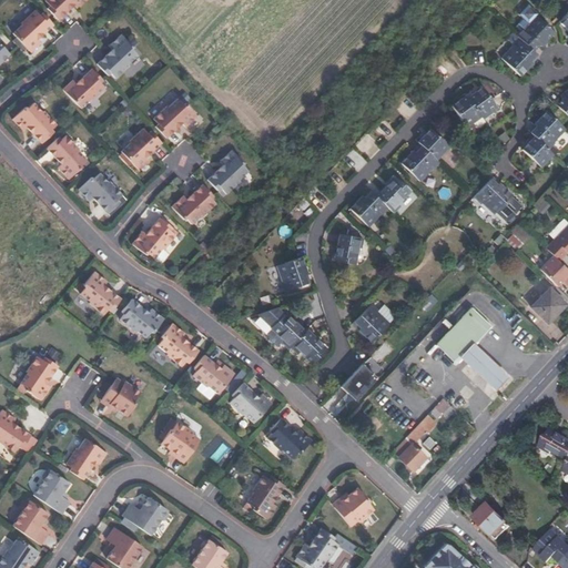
[(77,8),(84,0),(46,0),(50,4),(48,7),(59,19),(74,4),(77,8)]
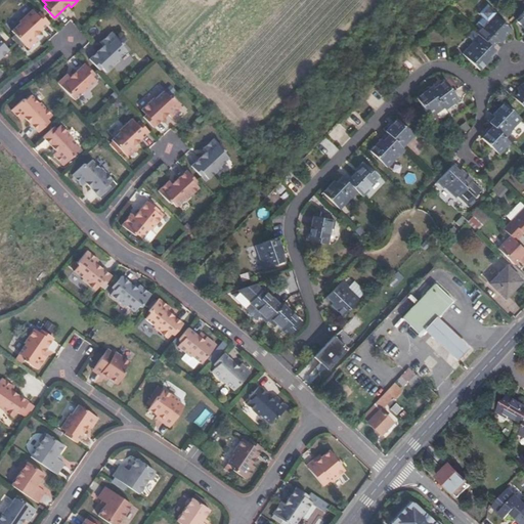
[(484,27),(486,28),(496,16),(494,15),(496,13),(487,4),(478,13),(483,17),(479,22),(484,27)]
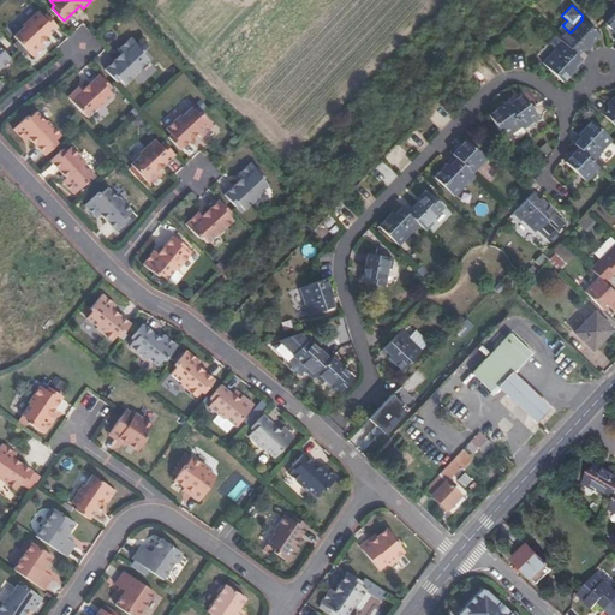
[(41,41),(58,25),(46,13),(43,16),(37,10),(23,24),(24,25),(13,35),(21,41),(18,43),(31,58),(45,46),(41,41)]
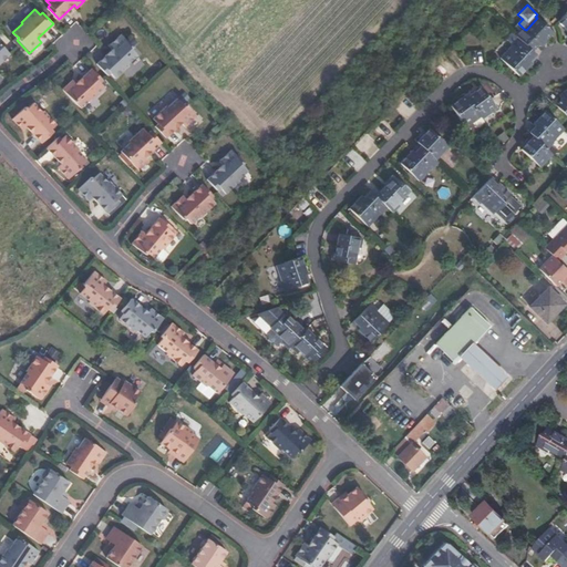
[(540,45),(554,32),(538,17),(537,18),(526,30),(524,29),(516,37),(532,51),(538,44),(540,45)]
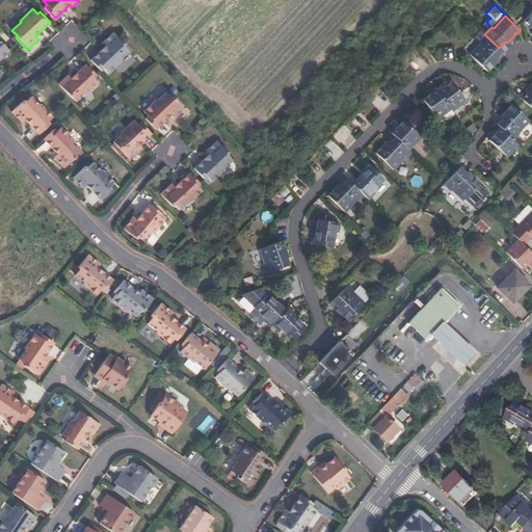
[(487,72),(499,59),(494,54),(499,48),(484,34),(480,30),(475,35),(480,42),(479,42),(480,43),(470,55),(487,72)]
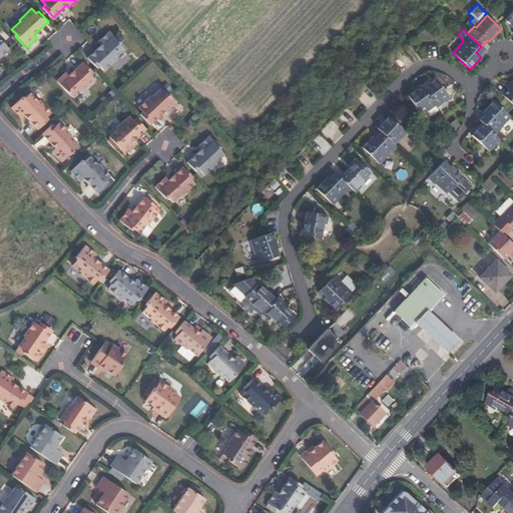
[(101,43),(87,56),(97,67),(100,65),(104,69),(116,58),(115,57),(124,49),(118,43),(120,42),(109,30),(98,40),(101,43)]
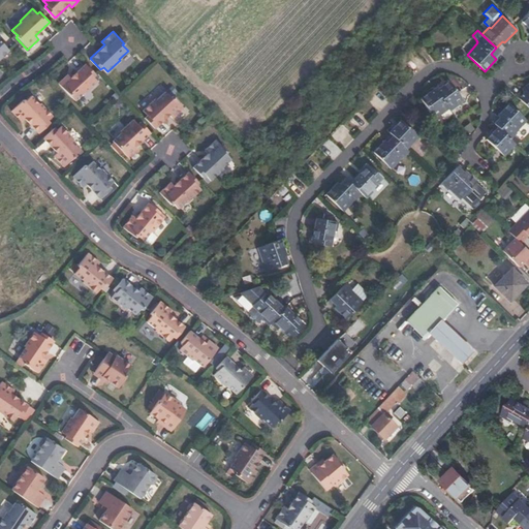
[(0,73),(1,72),(0,70),(0,56),(8,50),(0,39),(0,73)]
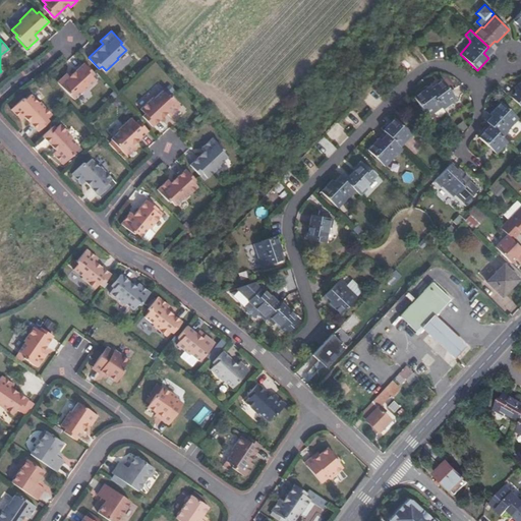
[(483,53),(488,58),(494,52),(488,47),(483,53)]
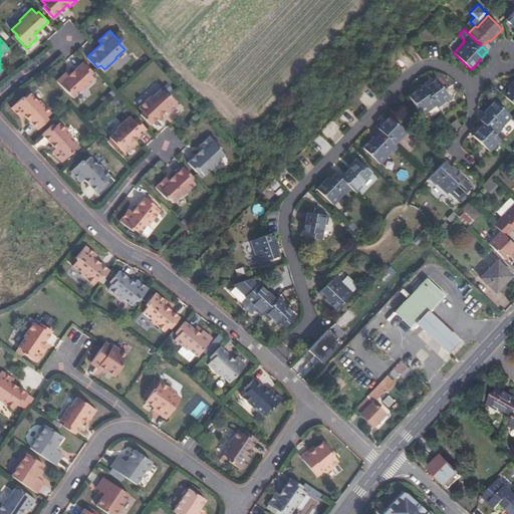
[(66,70),(55,81),(66,92),(68,91),(73,97),(81,89),(82,90),(95,78),(90,74),(93,72),(83,61),(69,74),(66,70)]
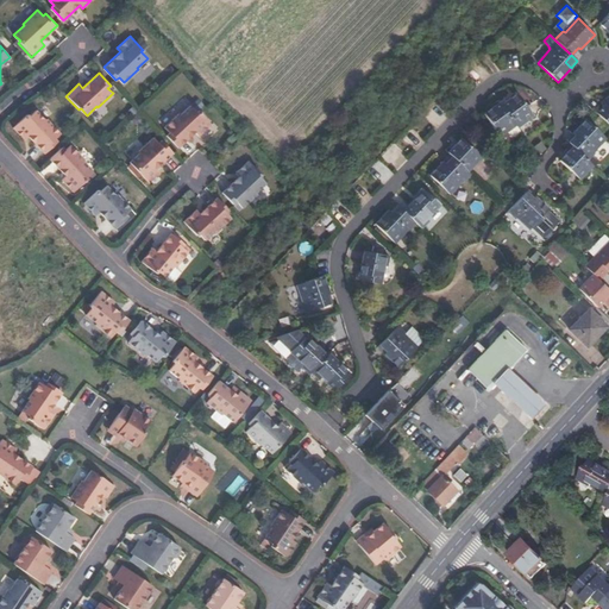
[(518,127),(533,115),(518,93),(502,105),(515,125),(518,127)]
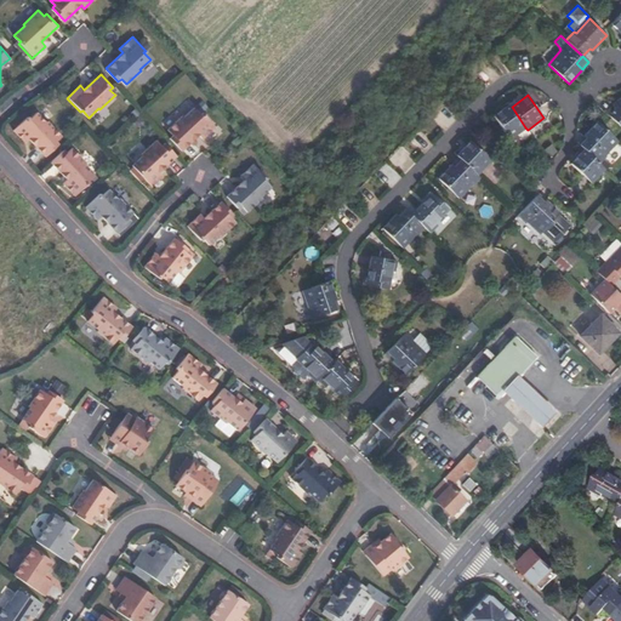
[(620,98),(614,107),(616,108),(609,115),(620,126),(620,98)]
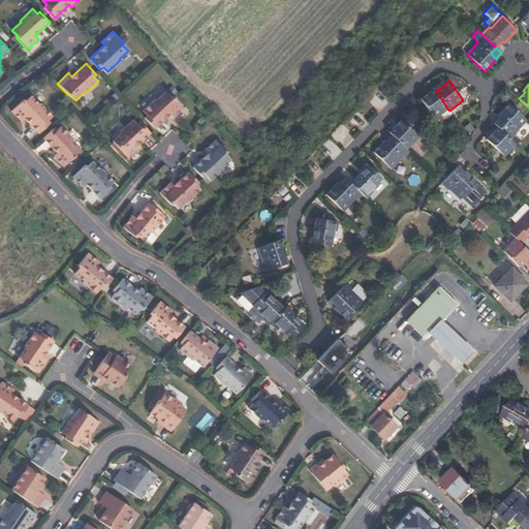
[(421,99),(434,118),(435,118),(447,109),(436,91),(434,89),(421,99)]
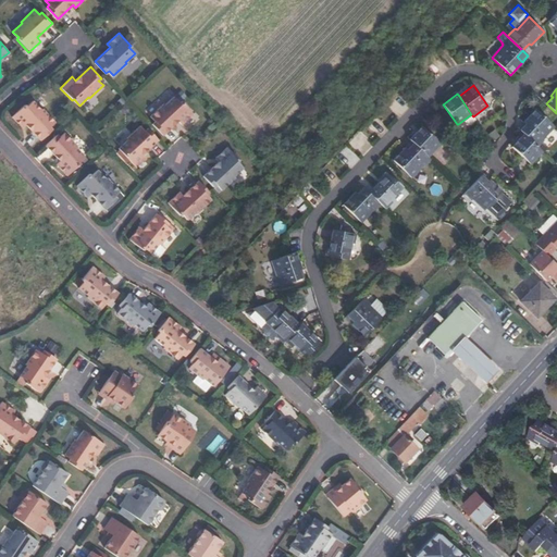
[(182,124),(194,112),(182,99),(180,101),(174,96),(164,103),(163,102),(150,115),(155,121),(152,123),(163,134),(178,120),(182,124)]
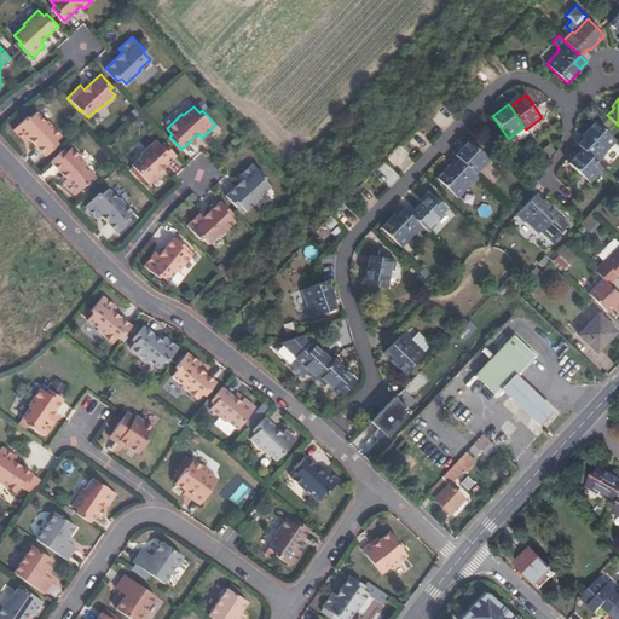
[(29,137),(45,154),(58,142),(55,139),(61,134),(47,119),(46,121),(36,110),(29,116),(27,114),(13,127),(25,140),(29,137)]
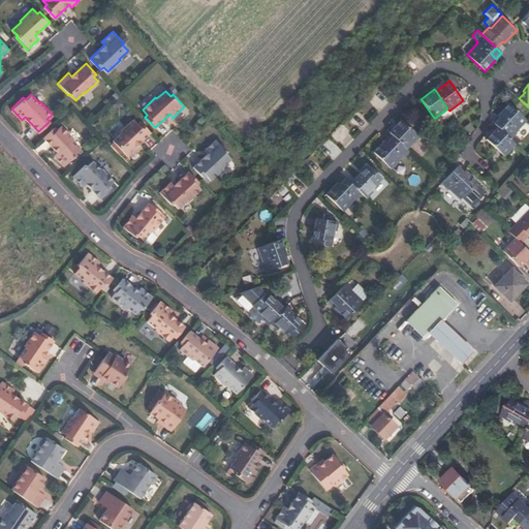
[(516,132),(526,120),(508,103),(497,116),(503,121),(497,127),(498,127),(510,139),(517,132),(516,132)]
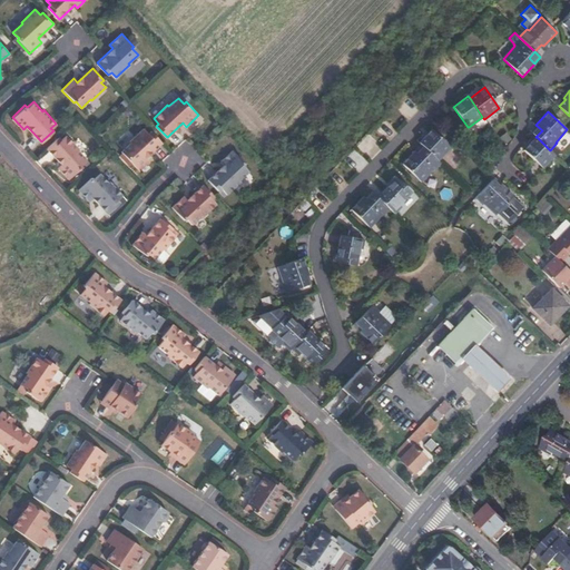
[(473,134),(487,124),(484,119),(482,117),(469,127),(473,134)]
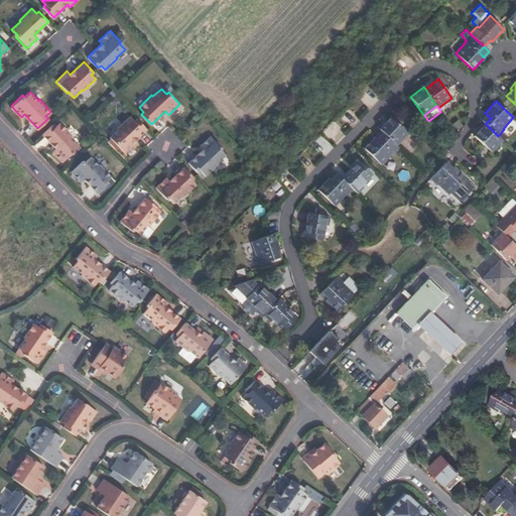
[(485,124),(491,118),(485,113),(480,119),(485,124)]
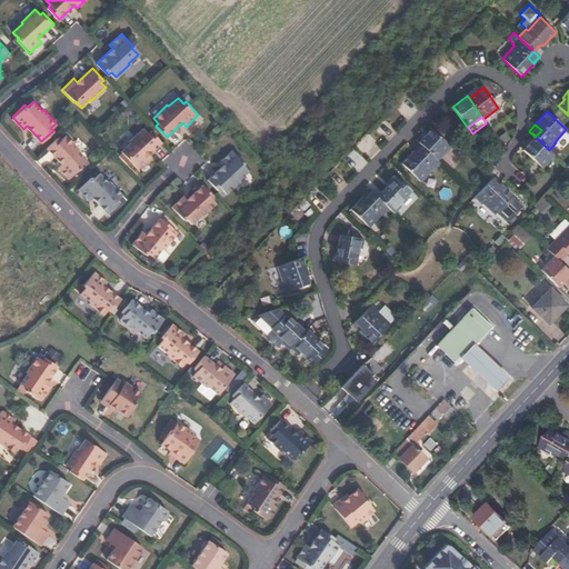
[(147,157),(162,142),(151,130),(148,132),(143,128),(130,141),(131,142),(121,151),(128,157),(126,159),(138,171),(150,160),(147,157)]
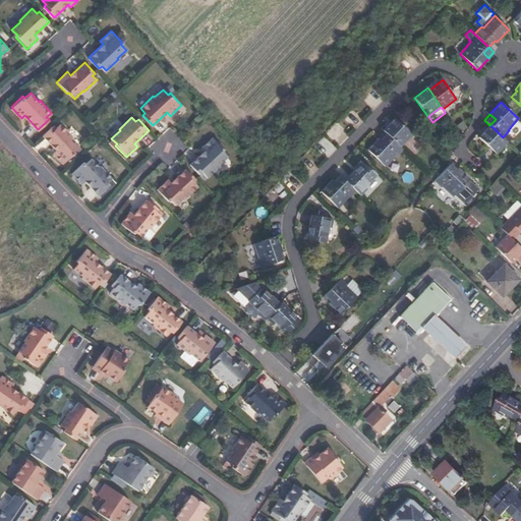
[(400,147),(411,133),(395,118),(383,130),(385,132),(390,136),(392,138),(400,147)]
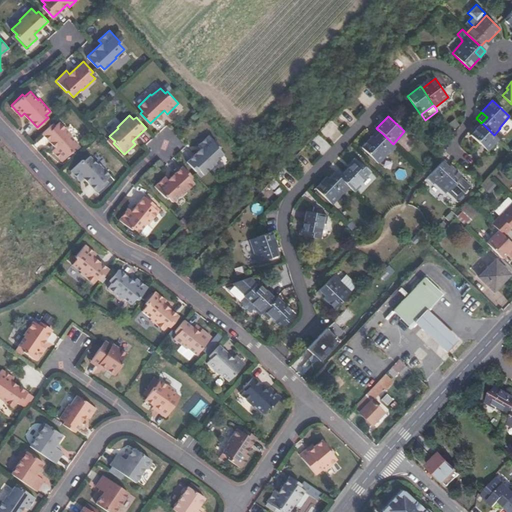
[(50,149),(61,160),(73,149),(71,147),(77,143),(69,134),(70,133),(59,120),(54,124),(52,122),(41,132),(54,146),(50,149)]
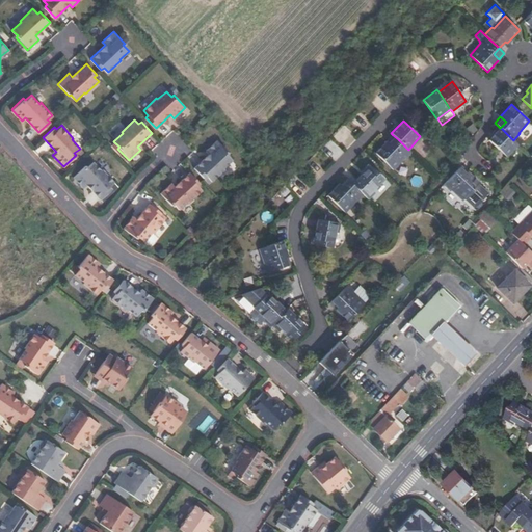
[(506,157),(517,144),(513,140),(501,128),(488,140),(506,157)]
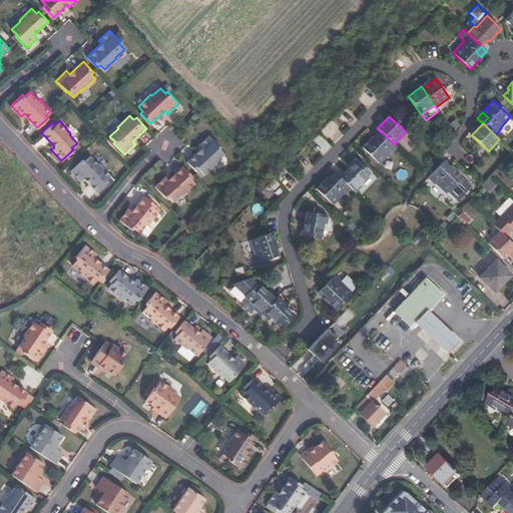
[(384,134),(379,130),(373,136),(379,140),(384,134)]
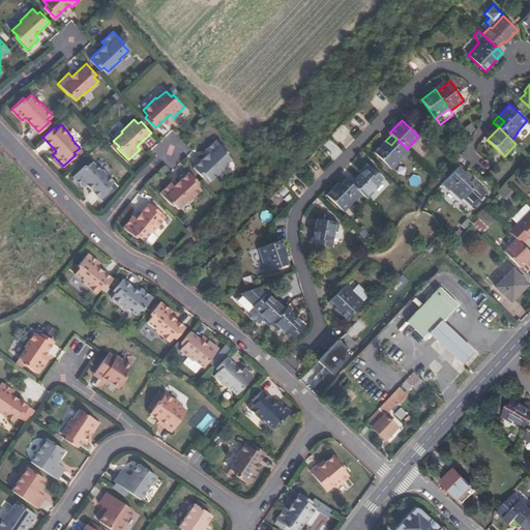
[(208,153),(194,167),(204,178),(207,175),(211,180),(224,169),(223,167),(232,159),(226,153),(228,151),(216,139),(206,150),(208,153)]
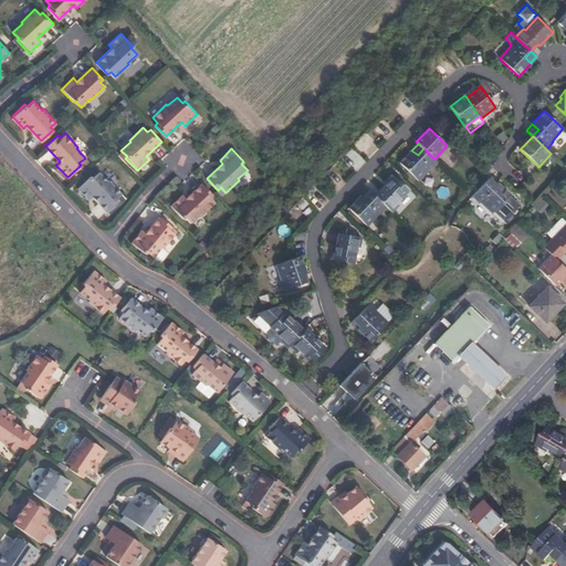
[(342,158),(354,170),(364,160),(352,148),(342,158)]
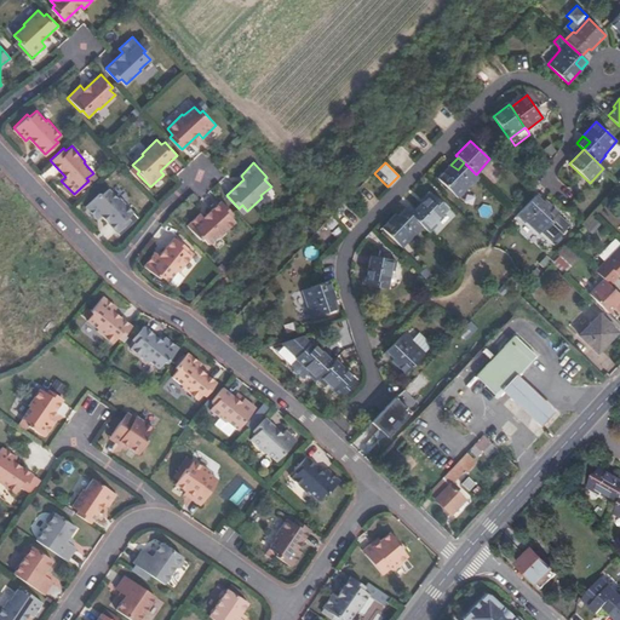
[(438,179),(459,199),(471,184),(472,185),(480,177),(476,174),(466,165),(464,162),(458,170),(451,165),(438,179)]
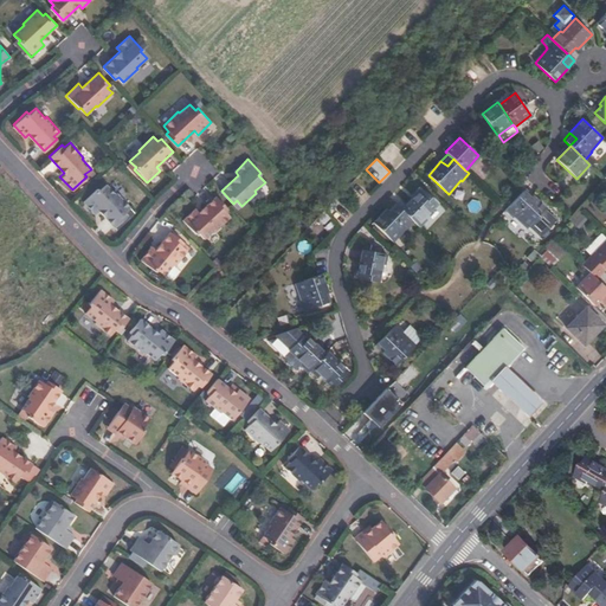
[(98,210),(115,226),(127,214),(124,212),(130,207),(116,192),(115,193),(105,184),(98,189),(96,187),(83,200),(95,213),(98,210)]
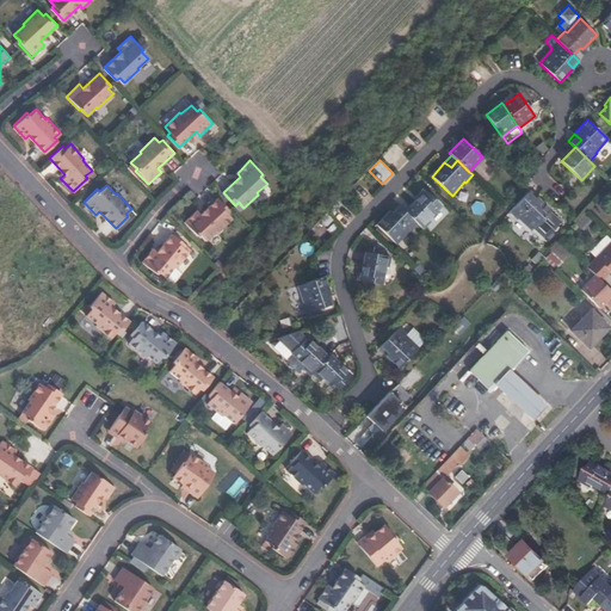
[(429,201),(432,197),(426,190),(421,195),(429,201)]
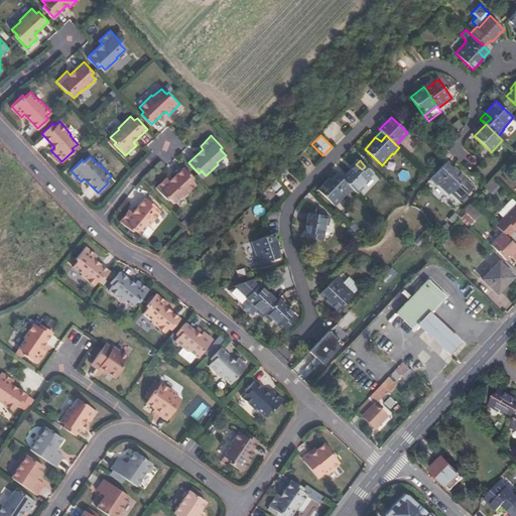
[(442,165),(448,171),(454,166),(447,160),(442,165)]
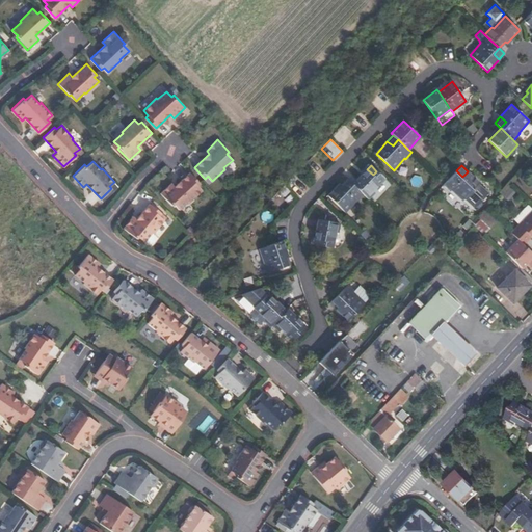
[(373,191),(384,179),(376,171),(373,175),(367,169),(352,184),(364,194),(368,200),(374,192),(373,191)]
